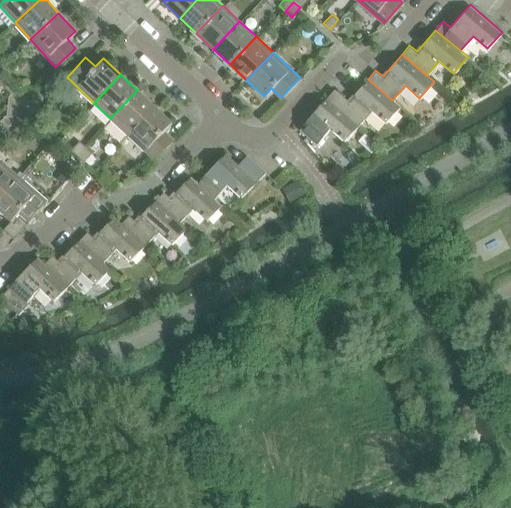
[(334,103),(358,125),(371,110),(385,122),(400,106),(393,99),(392,100),(368,79),(349,101),(341,95),(334,103)]
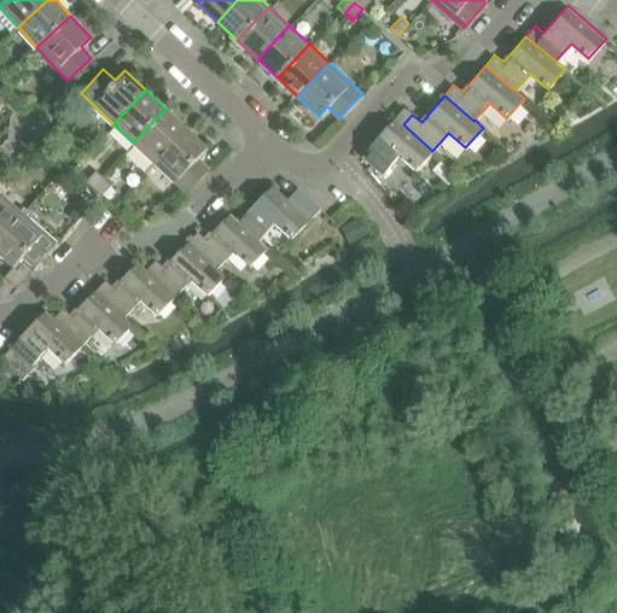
[(361,156),(370,163),(382,174),(399,155),(415,170),(432,151),(403,124),(412,115),(403,106),(361,156)]
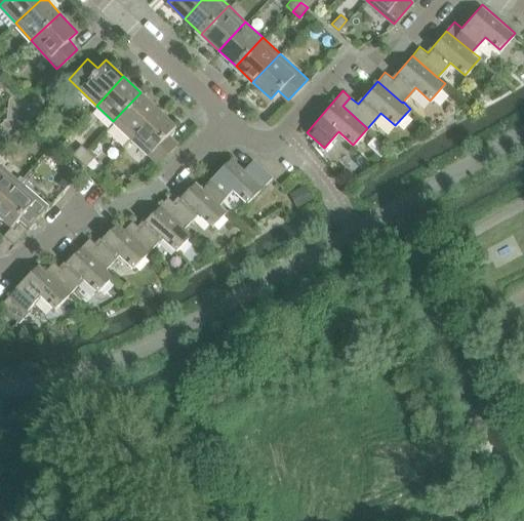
[(140,92),(113,121),(130,137),(157,108),(140,92)]
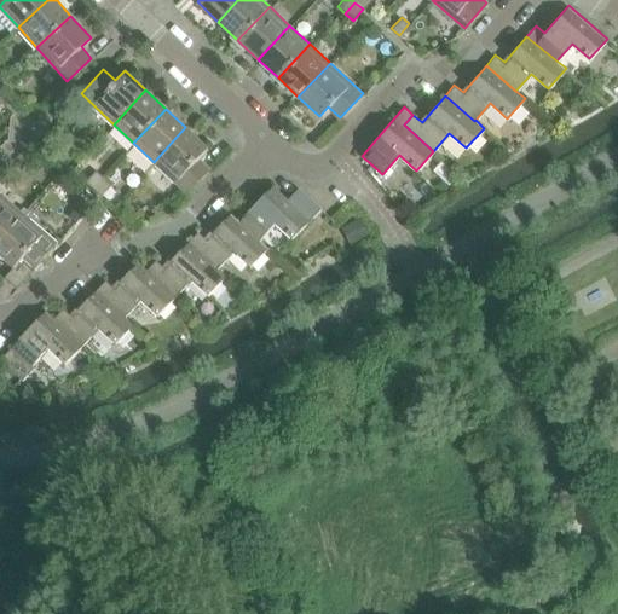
[(186,192),(209,168),(198,157),(207,148),(185,127),(154,162),(186,192)]
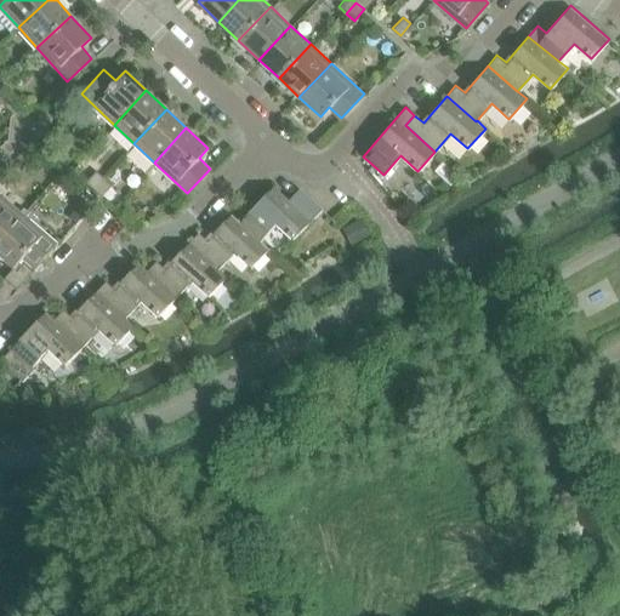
[(458,175),(442,160),(433,169),(450,183),(458,175)]
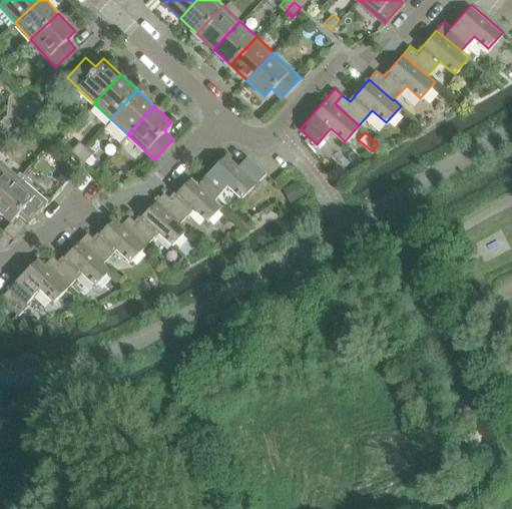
[(63,142),(54,134),(47,142),(56,150),(63,142)]
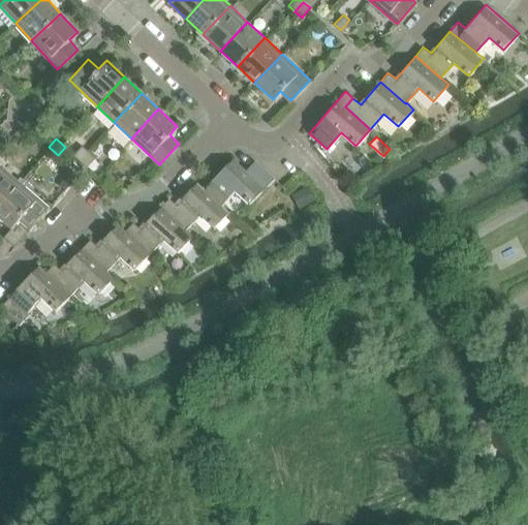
[(79,160),(88,150),(82,144),(72,154),(79,160)]
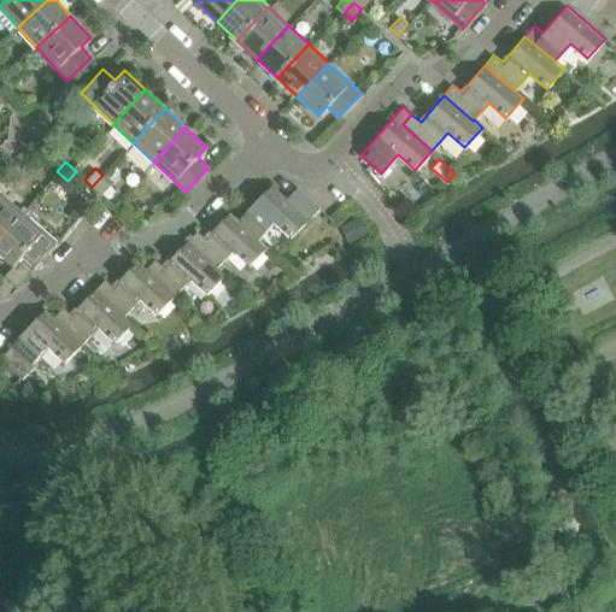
[(98,192),(100,194),(111,182),(103,175),(92,187),(98,192)]
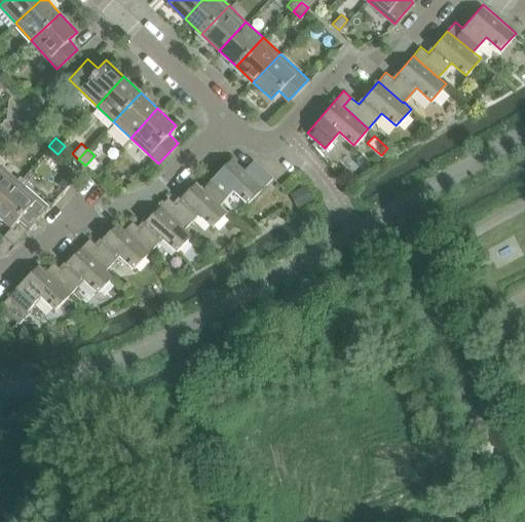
[(231,156),(203,187),(202,188),(220,203),(233,189),(248,202),(272,176),(254,158),(245,169),(231,156)]
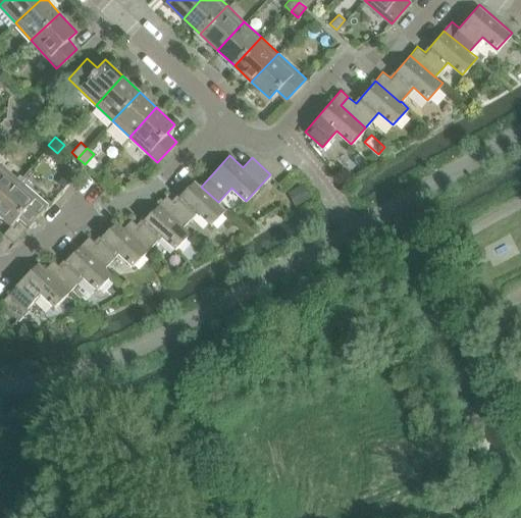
[(0,199),(18,178),(0,162),(0,199)]
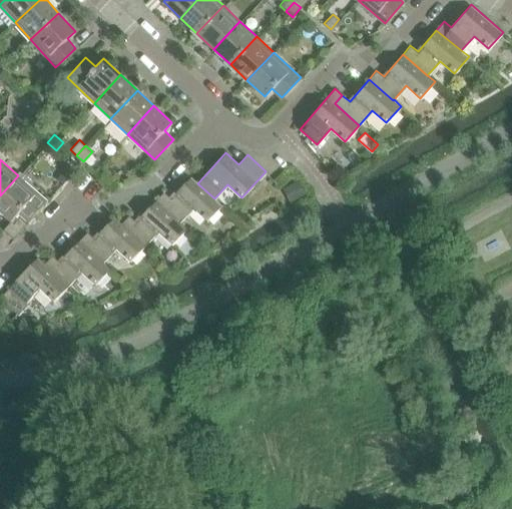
[(28,220),(46,200),(18,175),(0,195),(0,210),(11,220),(18,212),(28,220)]
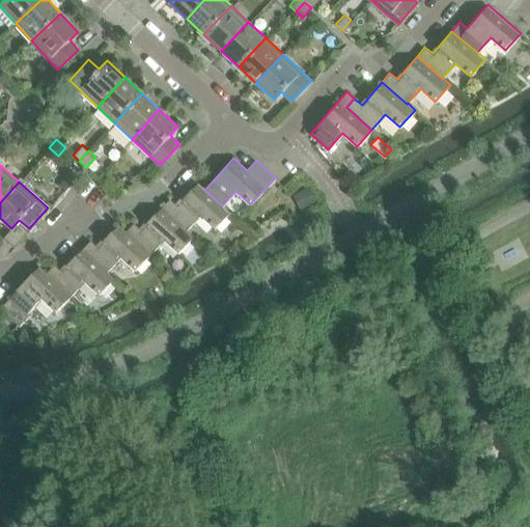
[(169,198),(161,206),(186,230),(187,229),(199,215),(215,228),(229,212),(222,205),(204,190),(205,189),(197,183),(177,204),(169,198)]
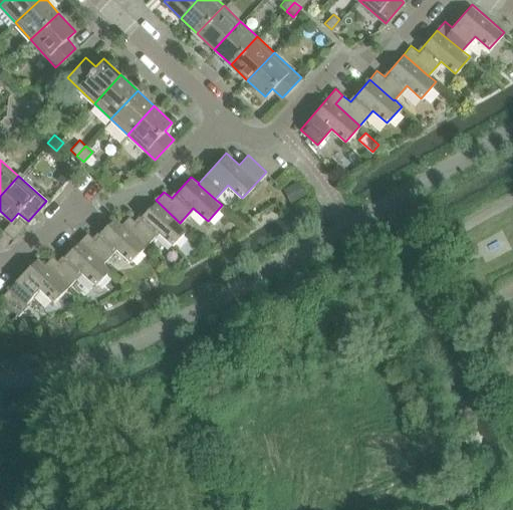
[(283,188),(290,201),(305,193),(297,180),(283,188)]
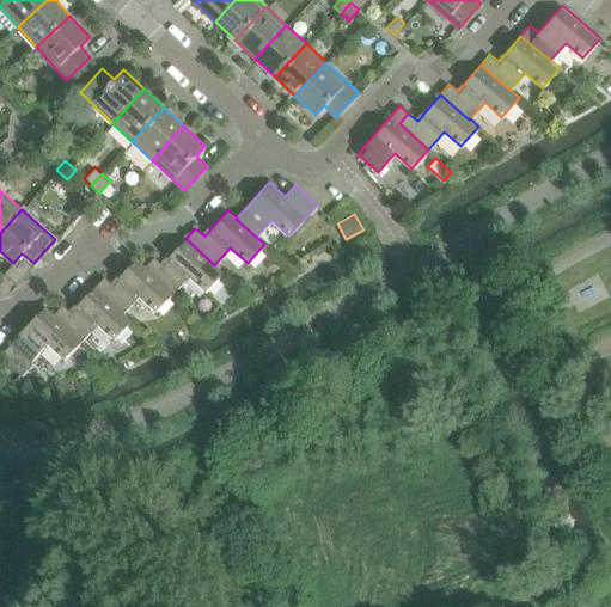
[(144,267),(172,293),(189,276),(206,292),(224,271),(215,264),(214,265),(185,238),(162,264),(153,256),(145,265),(144,267)]
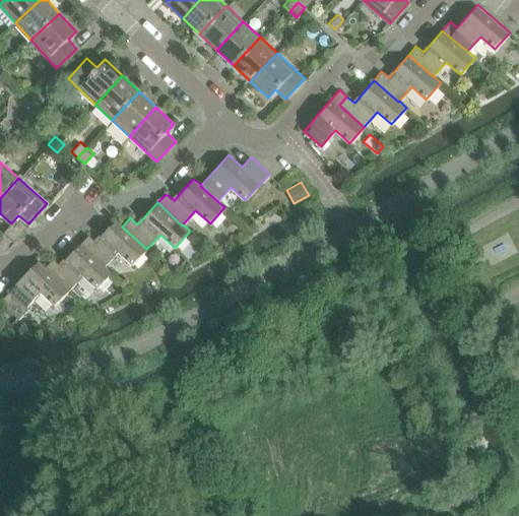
[(88,235),(80,243),(104,266),(105,265),(117,252),(132,264),(146,249),(122,227),(123,226),(116,219),(95,241),(88,235)]
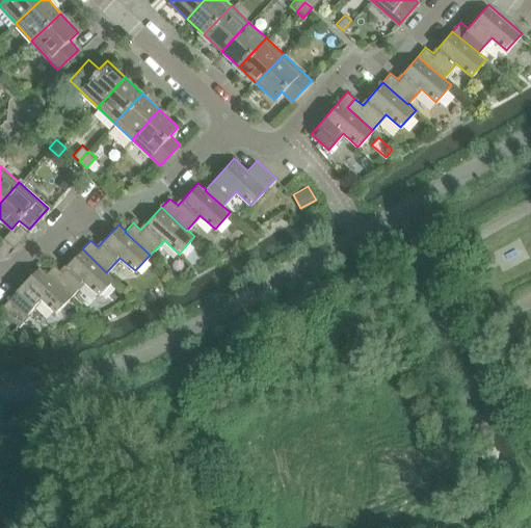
[(46,273),(71,296),(84,282),(99,295),(114,279),(107,271),(106,272),(82,248),(61,270),(54,264),(46,272),(46,273)]
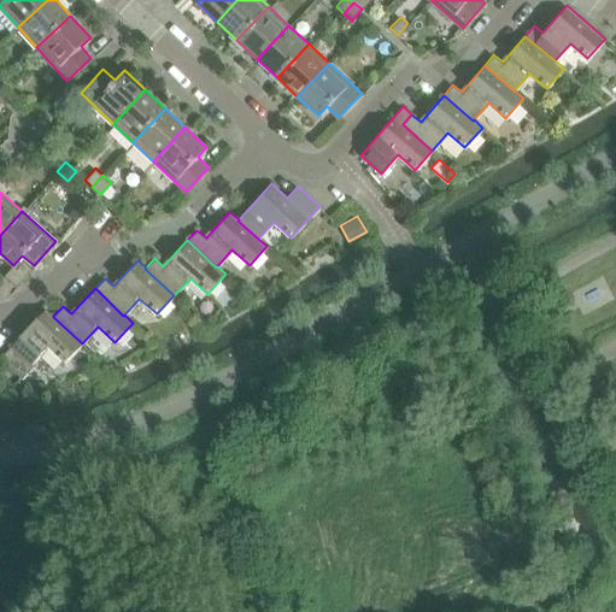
[(0,358),(22,378),(34,365),(31,363),(47,346),(64,362),(82,343),(53,317),(53,316),(45,309),(0,355),(0,358)]
